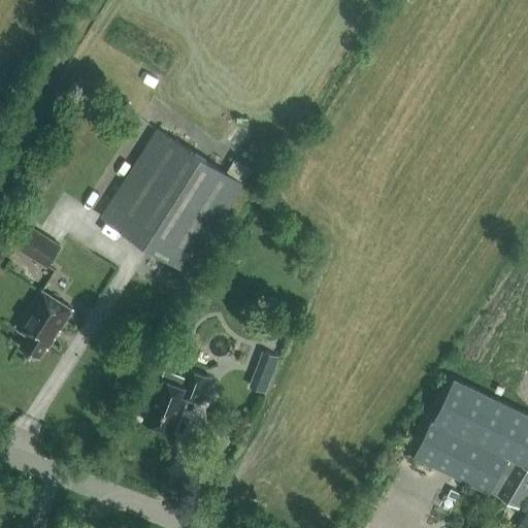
[(99,215),(188,272),(244,185),(155,127),(99,215)]
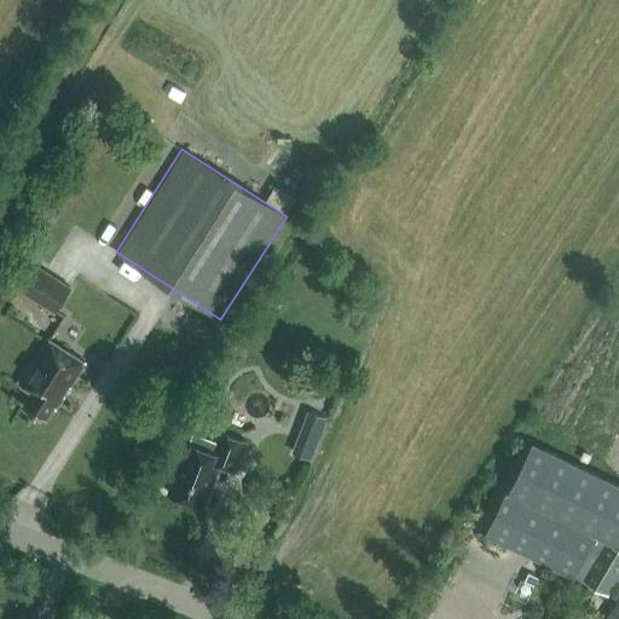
[(34,264),(18,289),(55,312),(70,288),(34,264)]
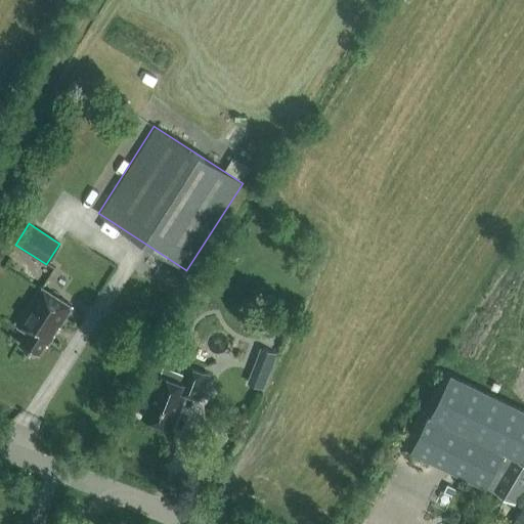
[(72,307),(41,288),(16,325),(28,333),(19,344),(38,356),(45,344),(47,345),(72,307)]
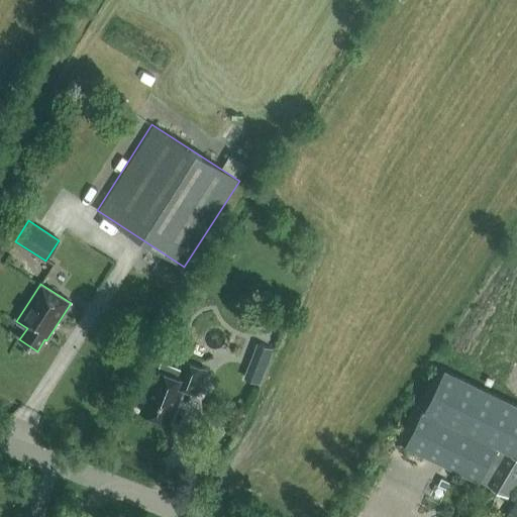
[(275,313),(269,329),(280,333),(286,318),(275,313)]
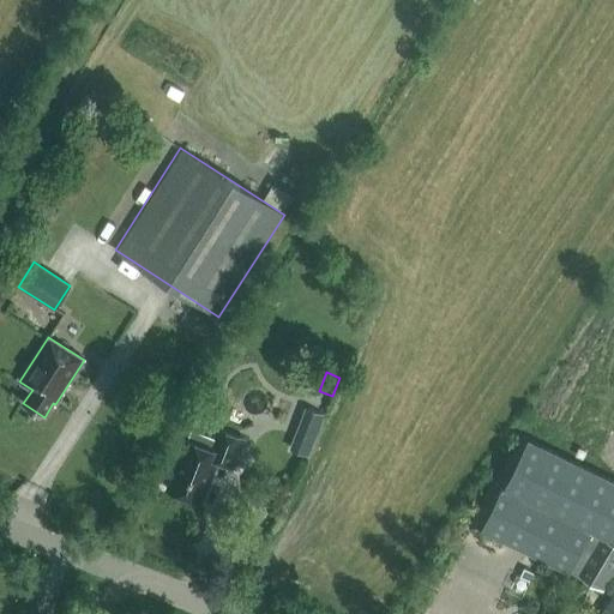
[(309,409),(293,450),(308,456),(324,415),(309,409)]
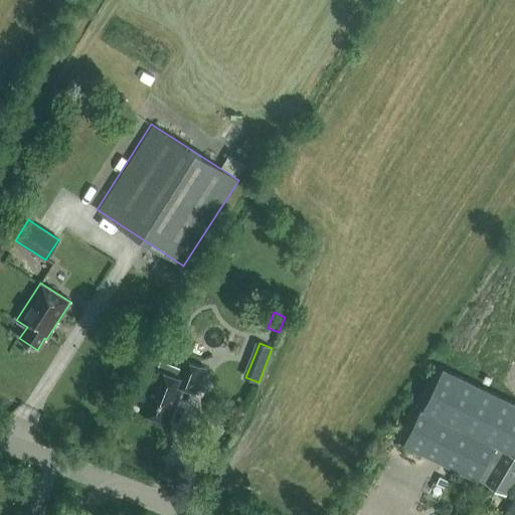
[(140,410),(168,421),(182,387),(195,392),(205,368),(183,359),(180,366),(161,359),(140,410)]
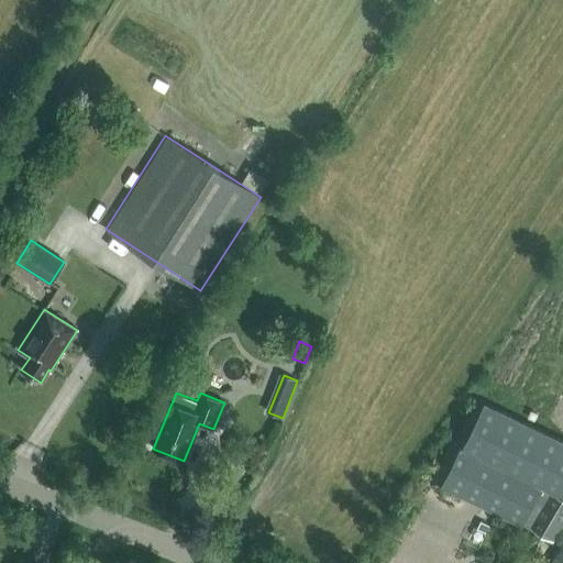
[(562,442),(484,404),(462,449),(443,486),(522,526),(523,522),(529,526),(529,527),(553,542),(562,522),(562,442)]
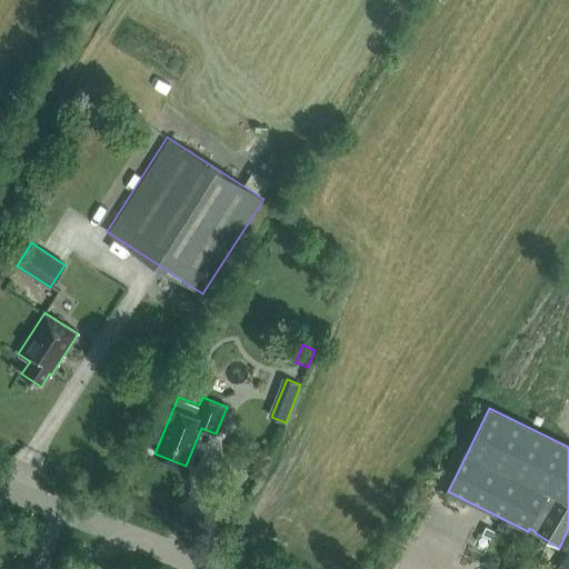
[(568,568),(568,547),(556,568),(568,568)]
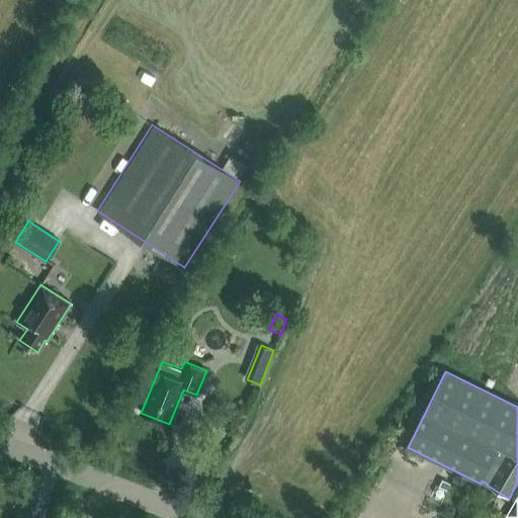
All buildings are outlined.
